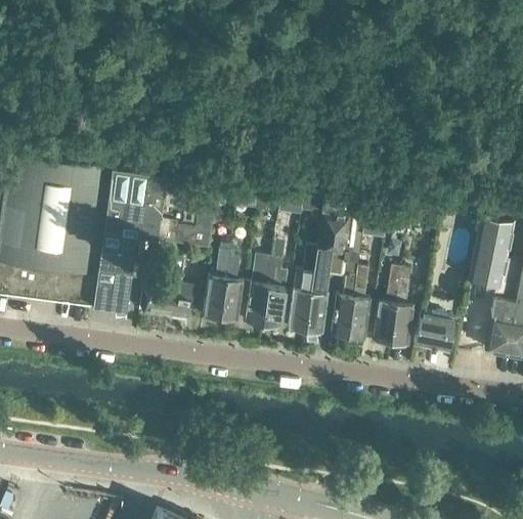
[(0,228),(9,156),(0,154),(0,228)]
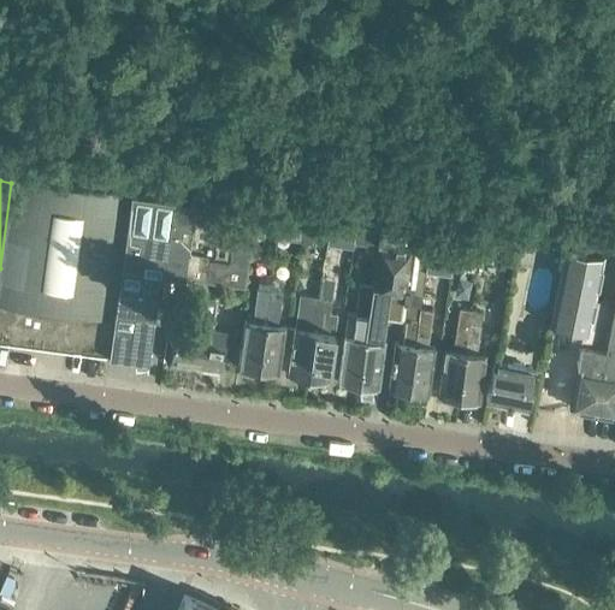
[(11,183),(0,268),(0,344),(42,350),(47,314),(75,318),(70,353),(110,359),(132,199),(11,183)]
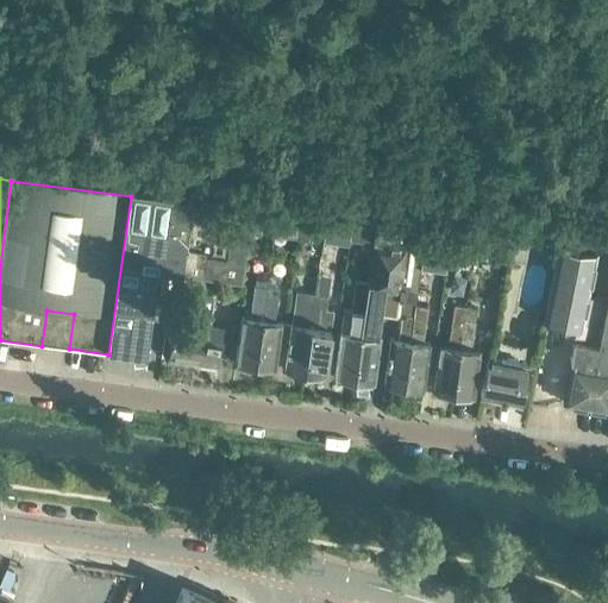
[(108,355),(148,360),(151,338),(157,289),(160,275),(170,276),(171,276),(169,296),(173,297),(175,277),(185,205),(131,196),(108,355)]
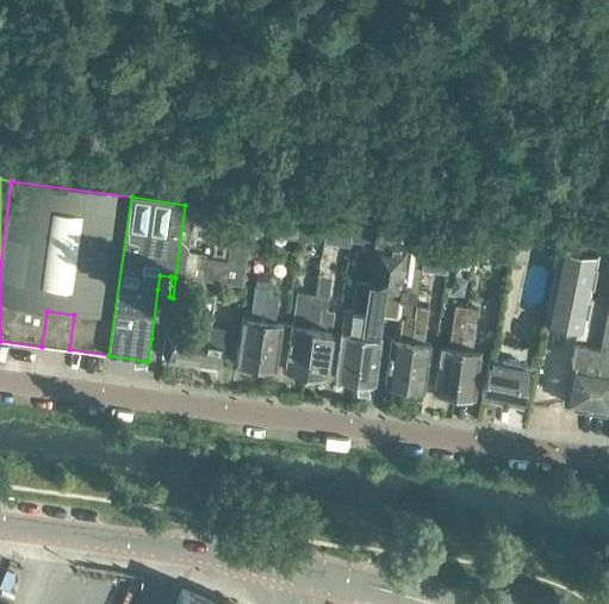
[(185,205),(175,278),(187,279),(204,282),(242,288),(252,228),(254,215),(196,205),(194,206),(185,205)]
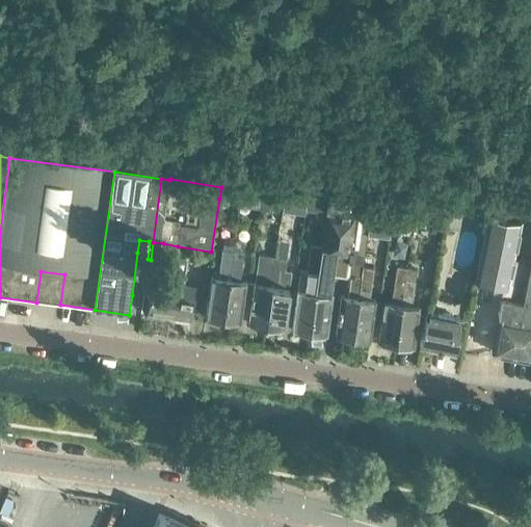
[(244,189),(242,203),(262,205),(264,192),(244,189)]
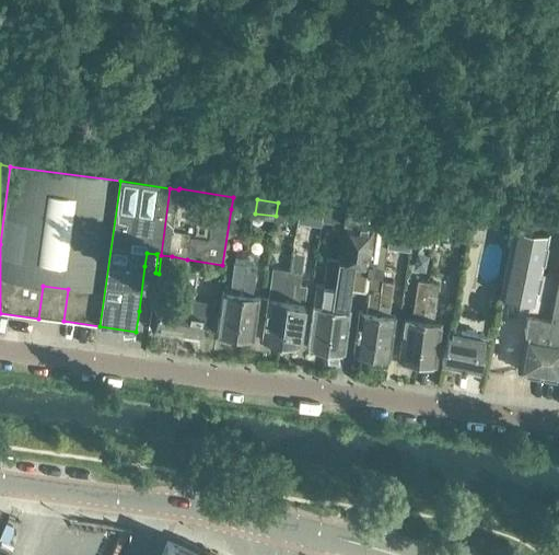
[(276,218),(275,226),(284,227),(286,219),(300,221),(301,208),(301,207),(302,206),(278,203),(276,216),(276,218)]
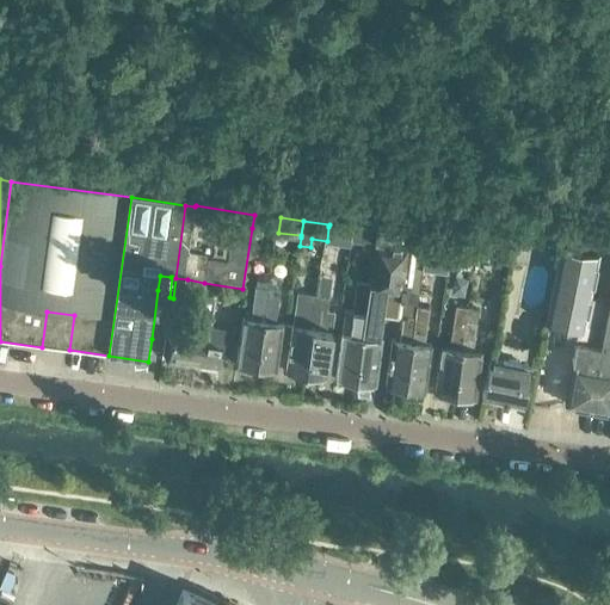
[(326,248),(333,249),(351,251),(352,252),(352,247),(355,230),(328,227),(327,241),(326,248)]
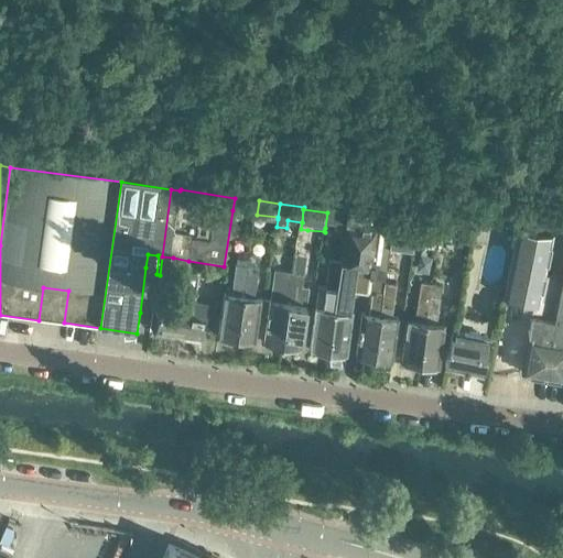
[(327,212),(325,228),(347,230),(349,215),(327,212)]
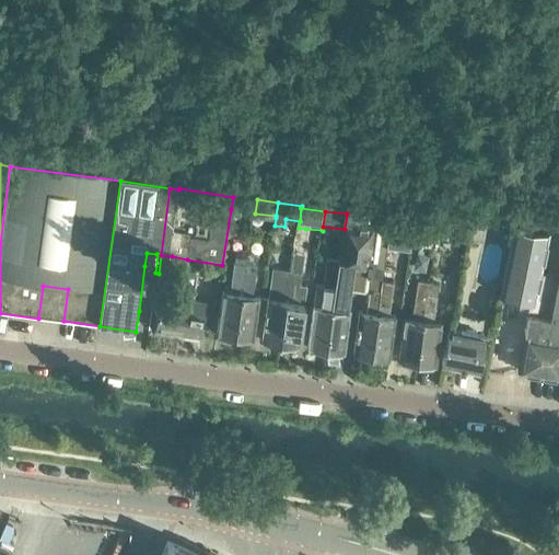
[(345,229),(341,252),(359,254),(353,293),(364,296),(367,280),(383,282),(387,250),(392,220),(347,214),(345,229)]
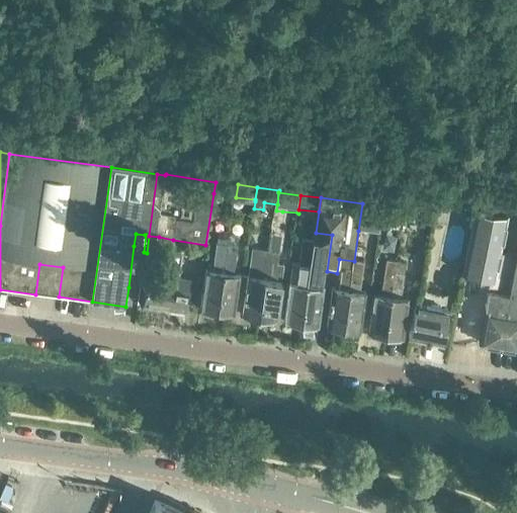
[(362,203),(358,231),(380,234),(384,204),(382,204),(382,203),(363,202),(363,203),(362,203)]
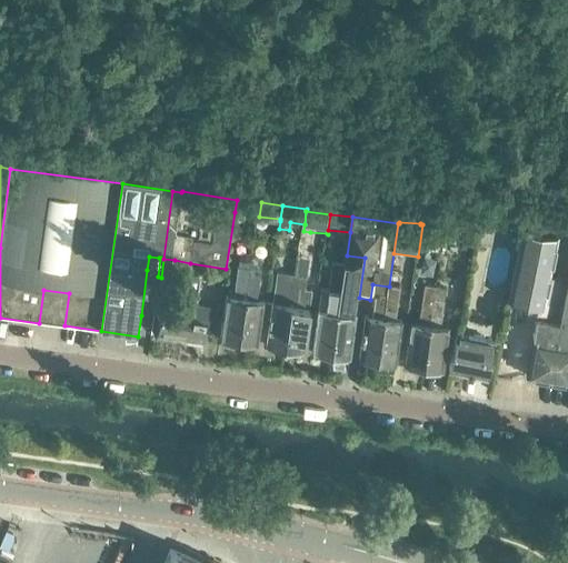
[(427,225),(425,239),(444,242),(446,229),(427,225)]
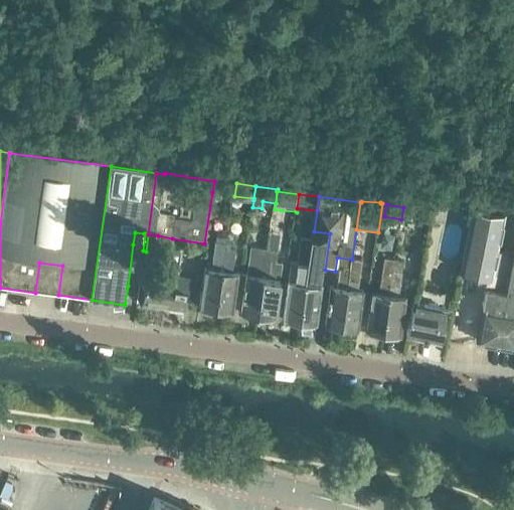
[(403,207),(401,219),(421,222),(423,210),(414,208),(403,207)]
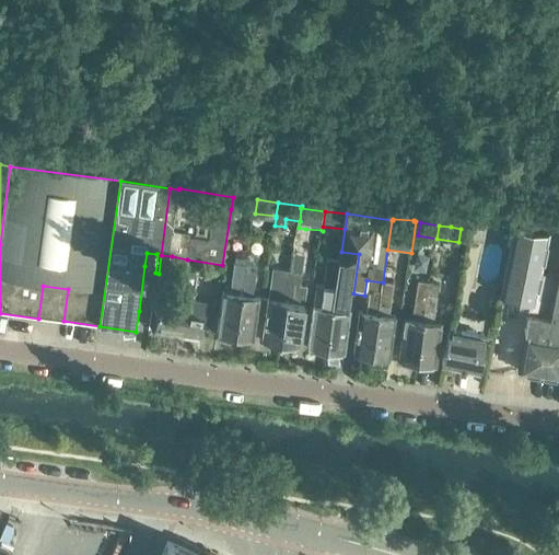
[(513,243),(502,301),(532,305),(530,314),(551,319),(556,298),(547,297),(550,278),(542,277),(549,238),(515,234),(513,243)]
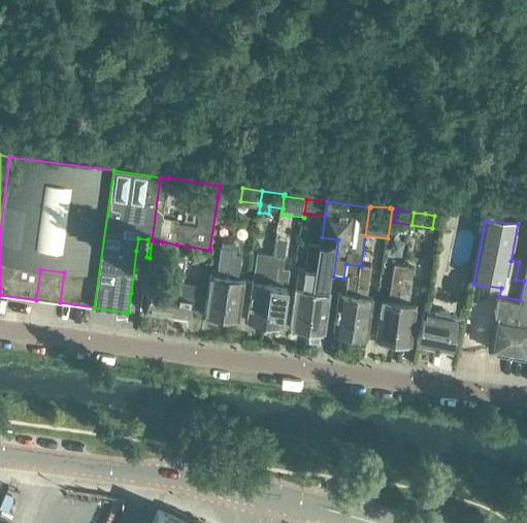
[(320,250),(308,333),(313,333),(315,335),(320,336),(322,334),(325,334),(333,276),(338,239),(322,237),(320,250)]
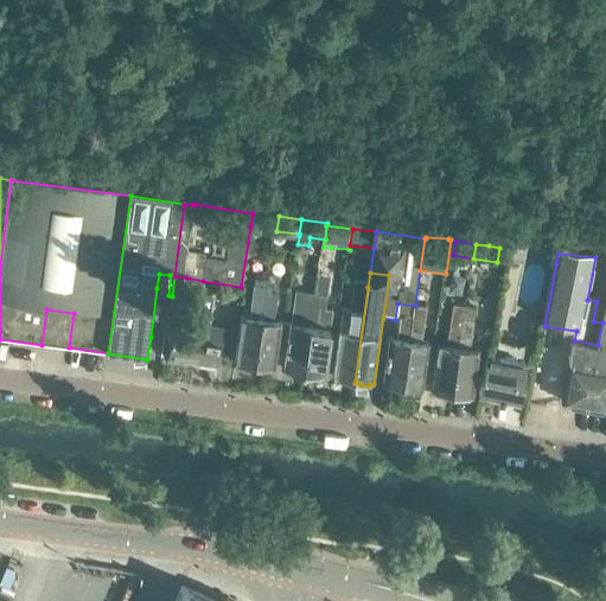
[(174,326),(170,362),(173,362),(176,364),(184,365),(187,364),(195,365),(205,287),(205,285),(203,285),(203,281),(186,277),(183,296),(192,298),(192,300),(191,312),(187,328),(174,326)]
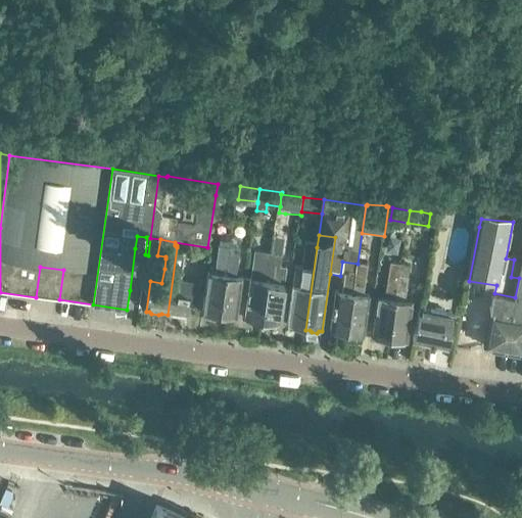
[(209,276),(203,315),(207,315),(208,319),(215,319),(218,316),(221,317),(231,251),(229,251),(230,245),(222,243),(221,250),(220,250),(216,277),(209,276)]
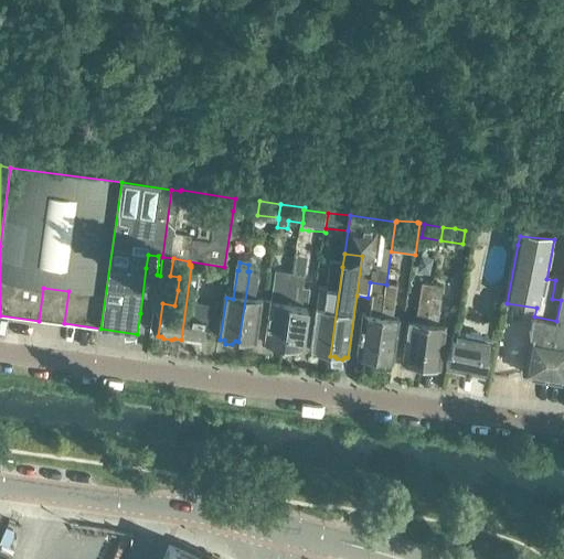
[(322,291),(312,353),(316,353),(318,357),(323,357),(327,355),(330,356),(342,267),(331,265),(328,292),(322,291)]
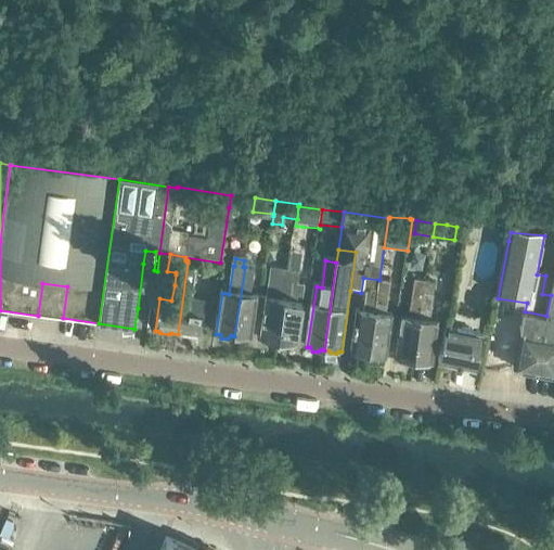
[(188,263),(178,334),(185,335),(188,337),(195,339),(197,336),(201,337),(206,305),(192,303),(195,278),(202,279),(203,267),(197,266),(197,264),(188,263)]
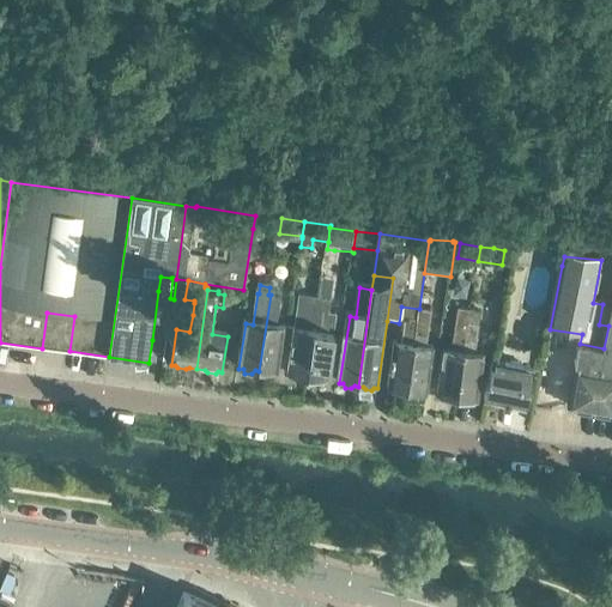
[(271,295),(259,371),(262,371),(265,376),(273,377),(276,374),(278,374),(285,329),(277,328),(282,296),(271,295)]
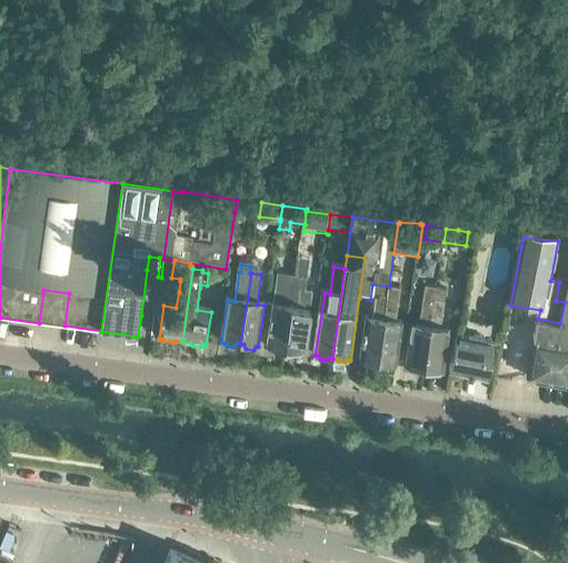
[(273,307),(268,349),(271,349),(273,353),(279,353),(282,351),(287,351),(296,280),(286,279),(278,278),(273,307)]
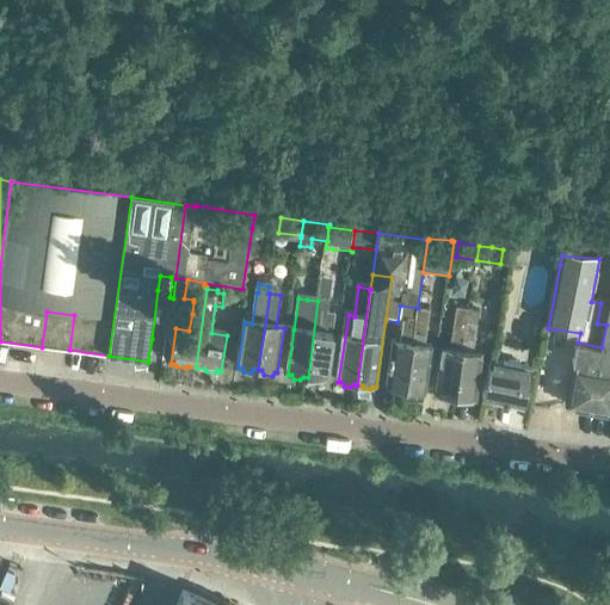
[(318,301),(308,377),(313,378),(314,382),(321,383),(324,380),(327,381),(333,335),(336,316),(328,315),(331,303),(318,301)]
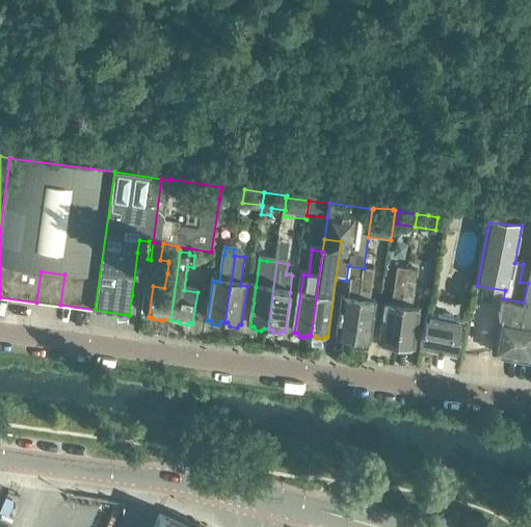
[(524,302),(514,360),(530,362),(530,265),(523,264),(520,282),(528,283),(524,302)]
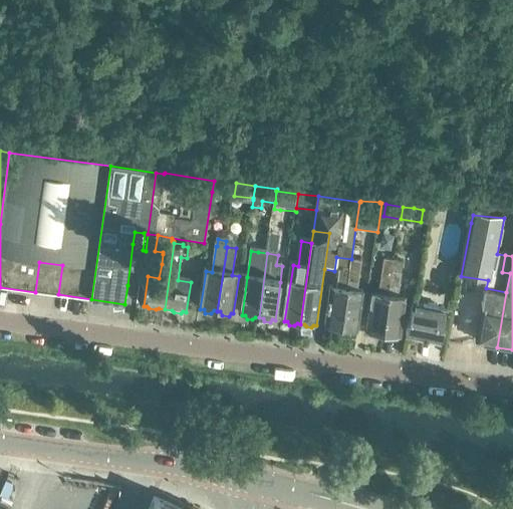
[(336,257),(334,271),(336,272),(341,273),(340,276),(338,276),(337,280),(338,281),(347,282),(351,259),(336,257)]
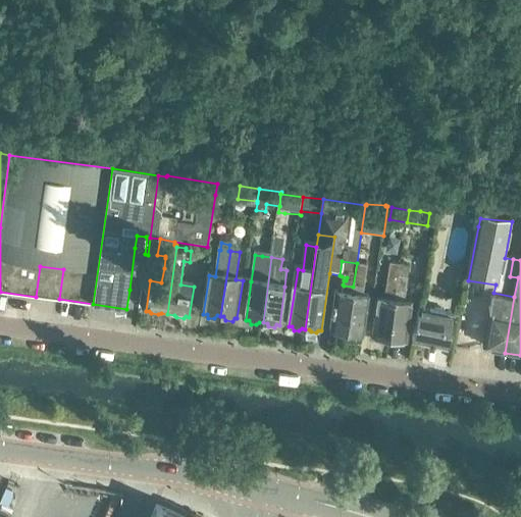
[(379,300),(373,339),(377,339),(378,341),(384,342),(386,340),(391,341),(397,288),(401,266),(391,265),(384,301),(379,300)]
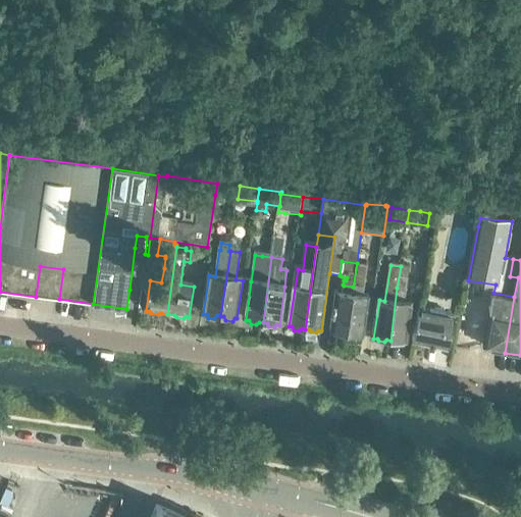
[(355,287),(354,289),(365,290),(368,268),(357,266),(355,285),(355,287)]
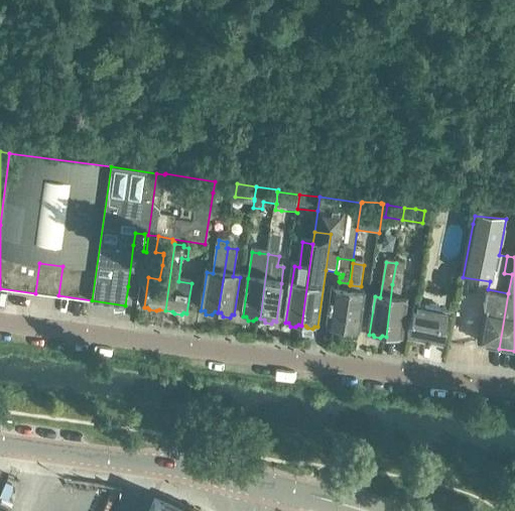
[(392,284),(386,337),(390,338),(392,340),(397,341),(399,339),(402,340),(407,301),(401,300),(405,265),(396,263),(392,284)]
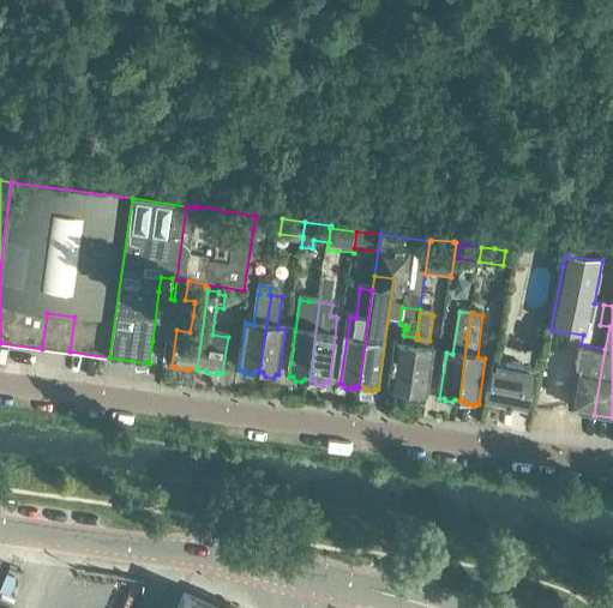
[(396,345),(390,391),(394,391),(395,395),(402,396),(406,393),(408,393),(414,348),(415,339),(415,337),(404,336),(403,347),(396,345)]
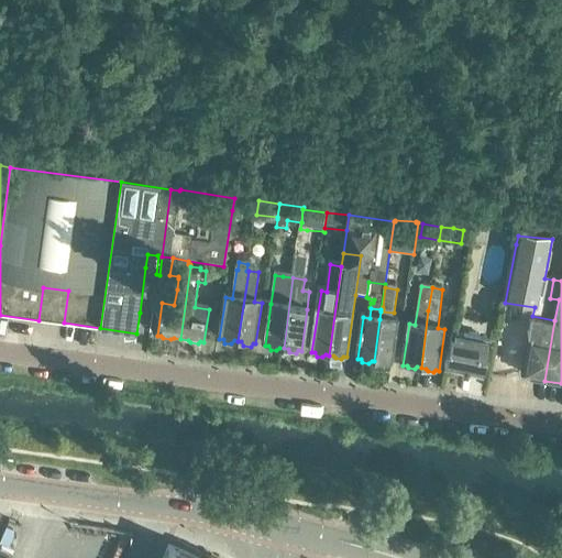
[(379,319),(374,361),(377,362),(377,365),(392,368),(393,364),(394,364),(399,323),(393,321),(394,313),(382,312),(381,312),(379,319)]
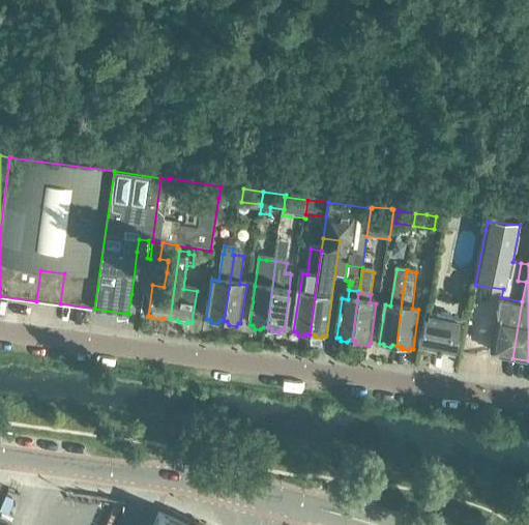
[(501,297),(492,354),(512,358),(522,301),(501,297)]
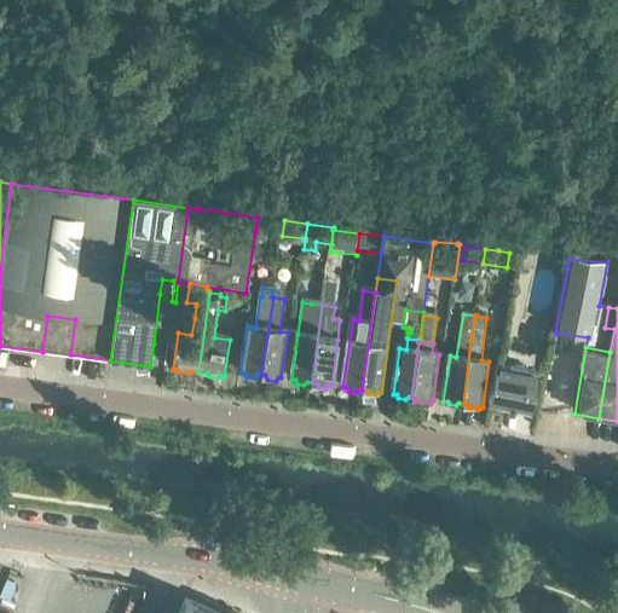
[(498,368),(490,406),(532,416),(539,377),(525,374),(517,372),(498,368)]
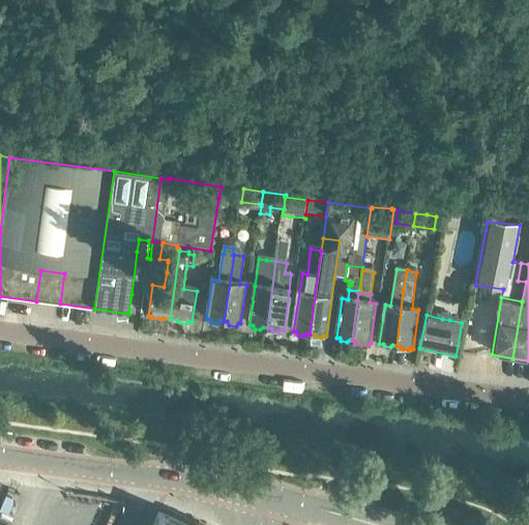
[(196,524),(162,511),(154,524),(196,524)]
